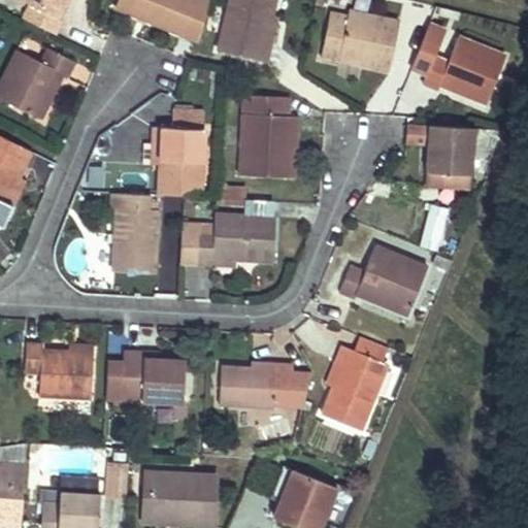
[(63,0),(21,0),(28,3),(22,17),(54,33),(61,19),(56,15),(63,0)]
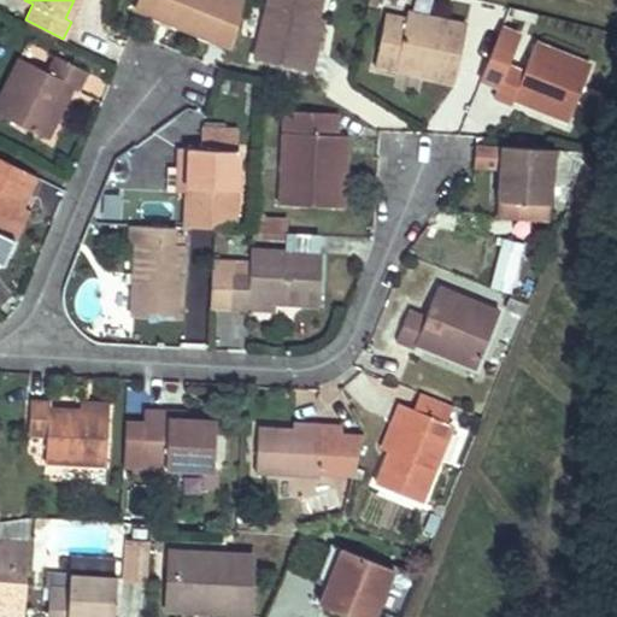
[(241,1),(239,0),(135,0),(131,7),(230,48),(241,1)]
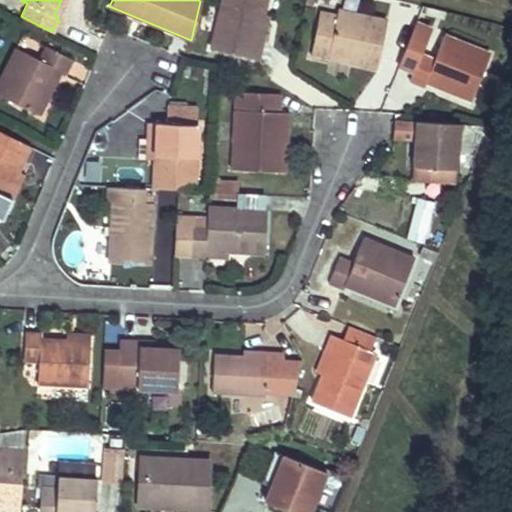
[(265,0),(221,0),(210,48),(258,60),(261,44),(256,43),(262,14),(265,0)]
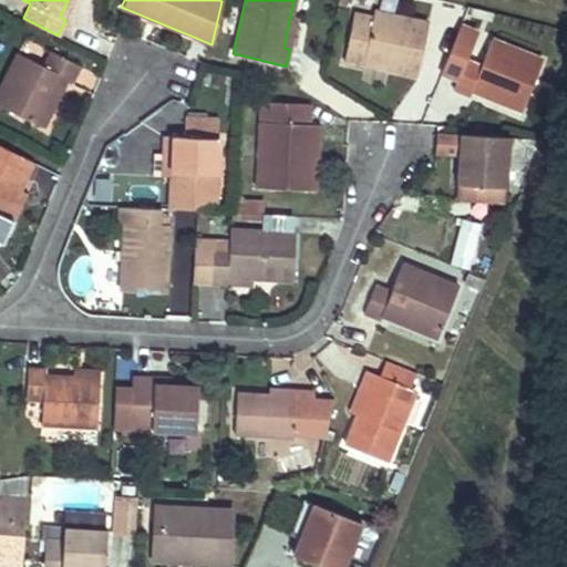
[(371,18),(352,12),(343,60),(362,64),(363,59),(385,64),(385,69),(416,75),(428,23),(372,12),(371,18)]
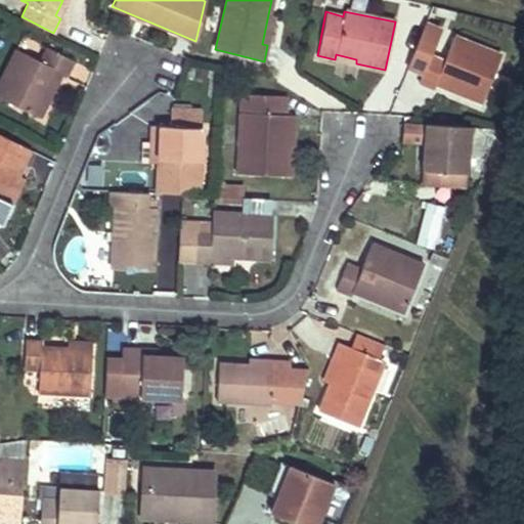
[(274,15),(268,14),(262,44),(267,45),(274,15)]
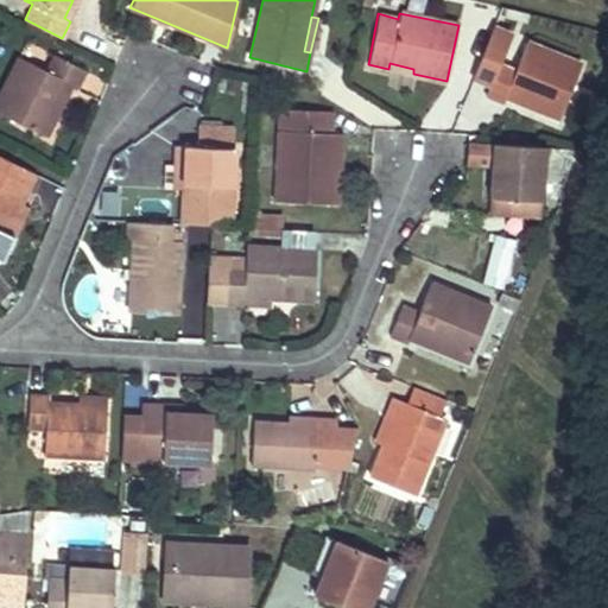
[(581,64),(525,40),(514,69),(498,63),(510,36),(493,30),(474,80),(488,86),(485,96),(502,103),(505,99),(507,93),(536,103),(532,109),(557,119),(581,64)]
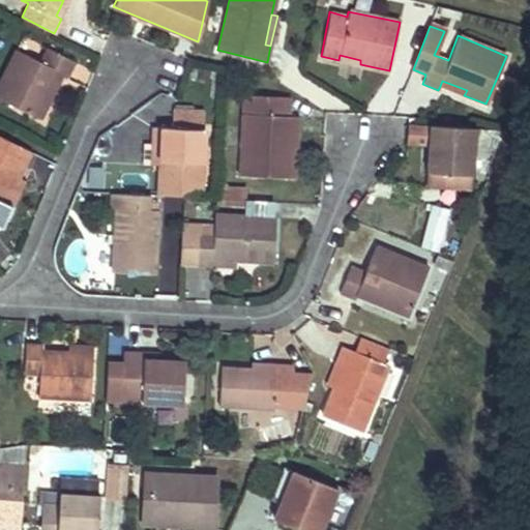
[(37,60),(15,49),(0,78),(0,97),(39,118),(49,98),(43,95),(56,70),(61,74),(65,76),(72,60),(45,47),(37,60)]
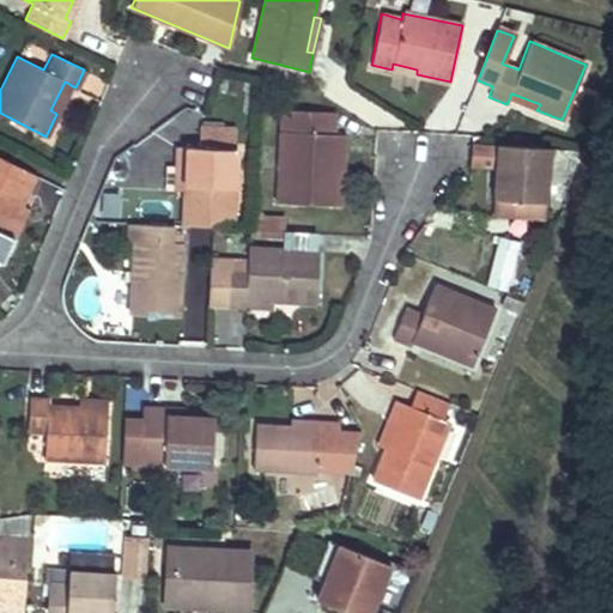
[(417,70),(393,64),(392,70),(417,74),(417,70)]
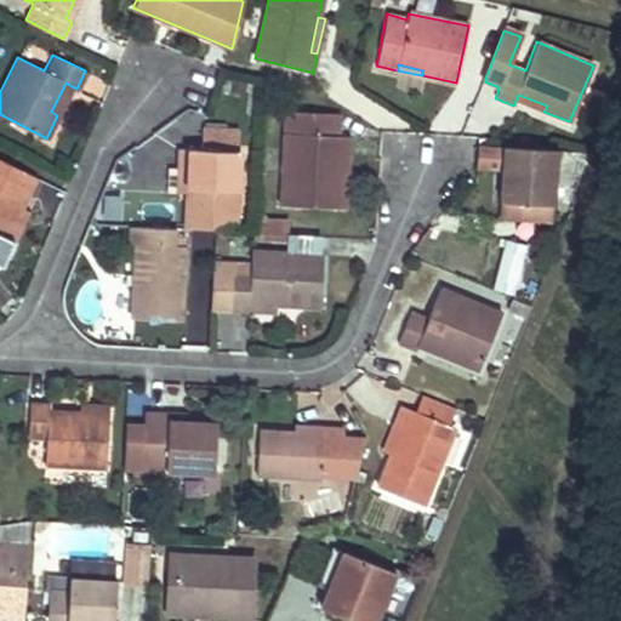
[(72,86),(66,83),(51,112),(57,115),(72,86)]
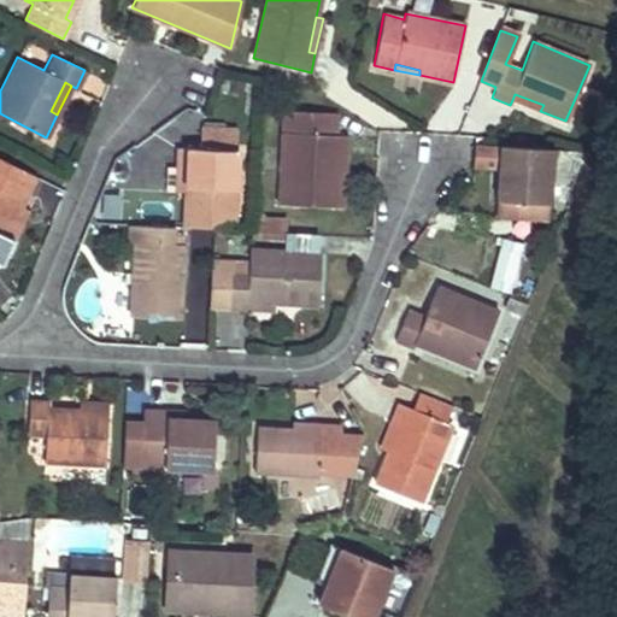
[(544,105),(515,94),(512,100),(540,111),(544,105)]
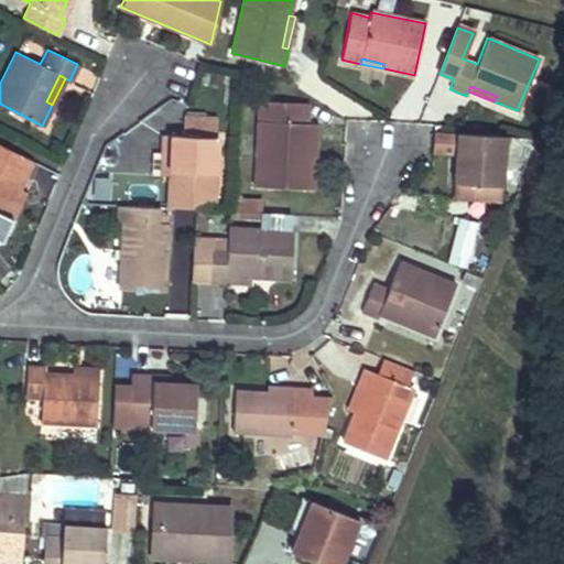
[(217,137),(218,120),(187,119),(186,136),(163,134),(162,151),(172,151),(171,171),(169,208),(195,209),(213,210),(217,137)]
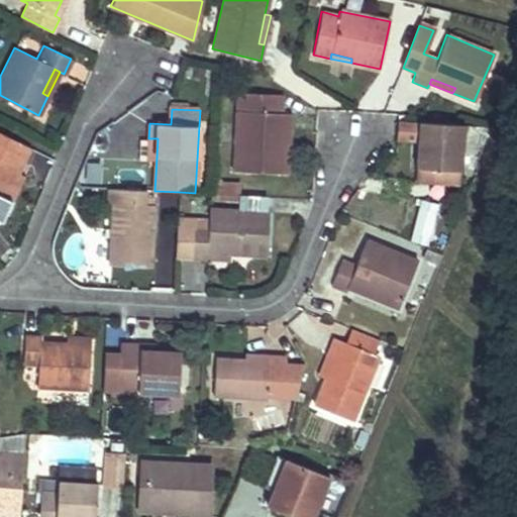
[(291,113),(236,110),(232,170),(280,173),(282,129),(290,130),(291,113)]
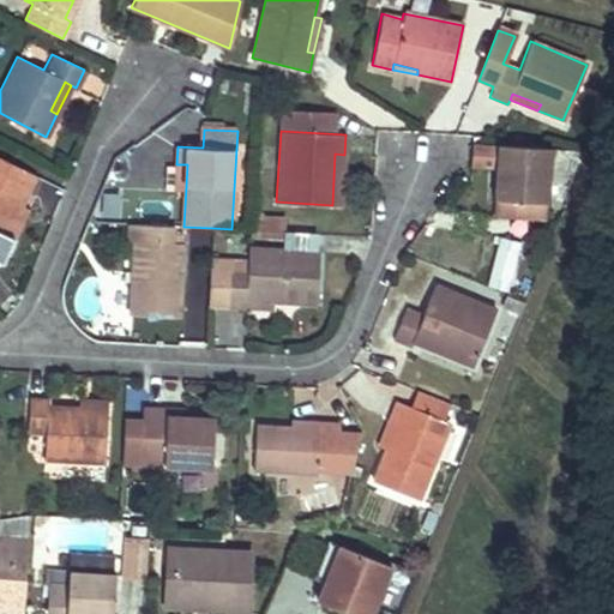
[(552,149),(498,144),(494,199),(548,202),(552,149)]
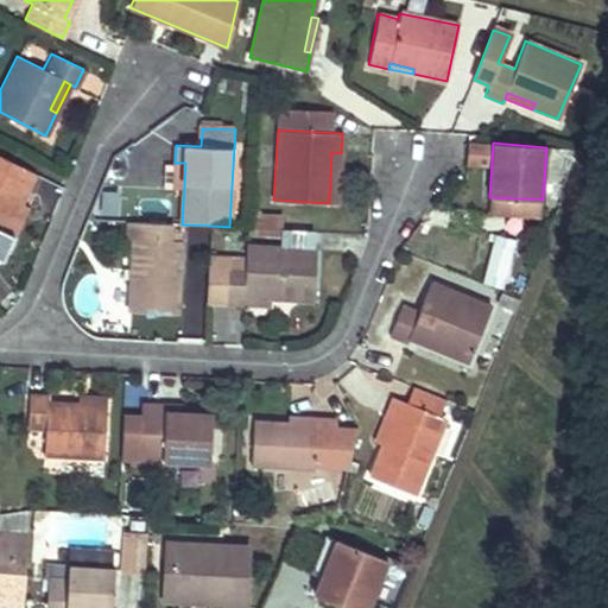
[(341,153),(331,152),(329,203),(339,203),(341,153)]
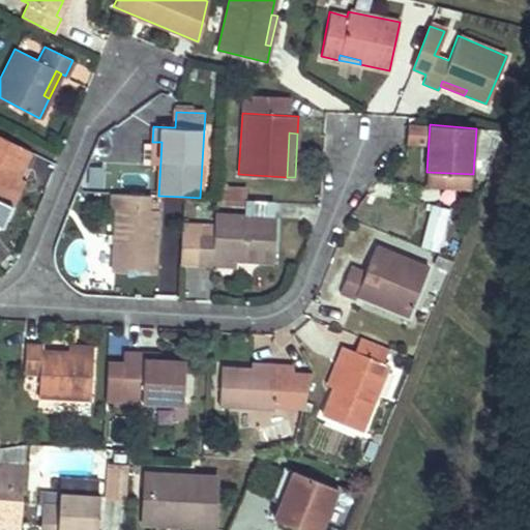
[(162,142),(152,142),(151,160),(160,160),(162,142)]
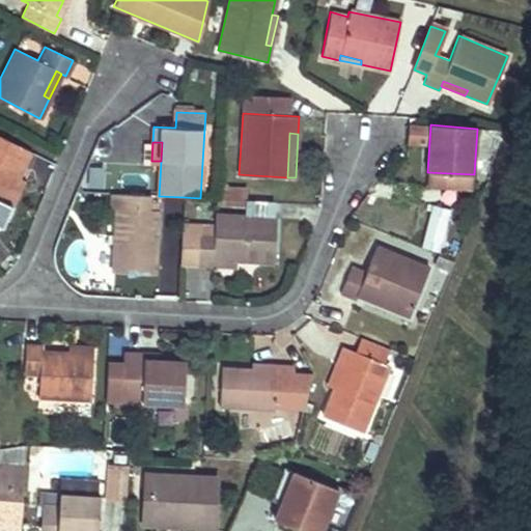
[(23,166),(0,155),(0,218),(4,220),(11,205),(4,201),(23,166)]
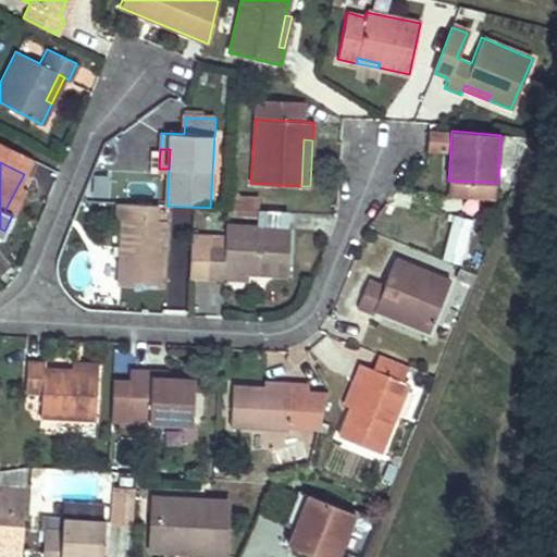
[(31,177),(24,174),(4,211),(12,215),(31,177)]
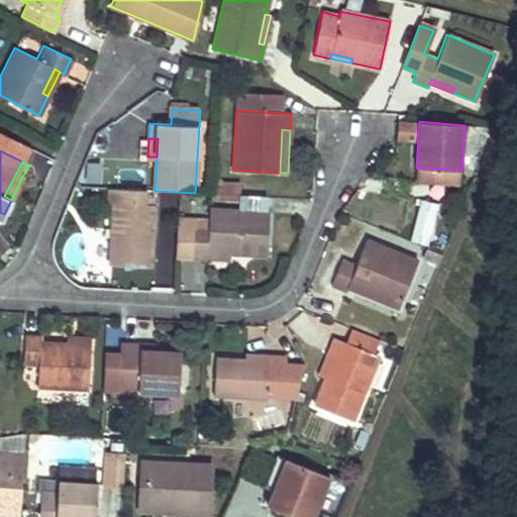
[(218,178),(215,198),(236,201),(239,181),(218,178)]
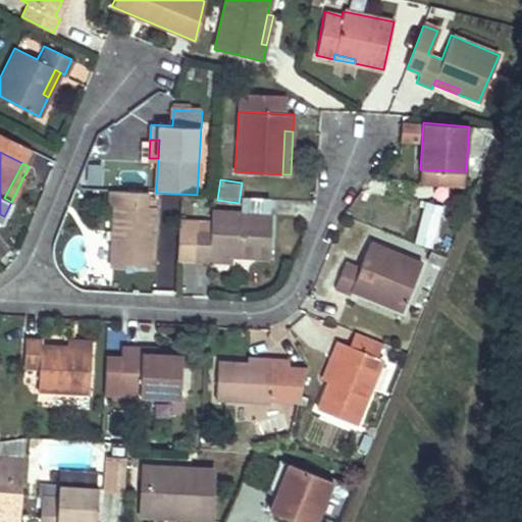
[(156,193),(109,191),(109,205),(114,205),(111,267),(153,269),(156,193)]
